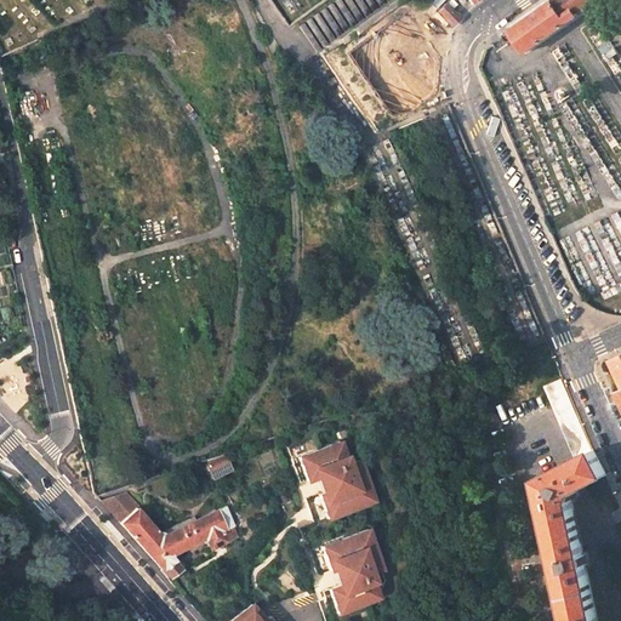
[(317,52),(318,51),(387,0),(336,0),(298,27),(317,52)]
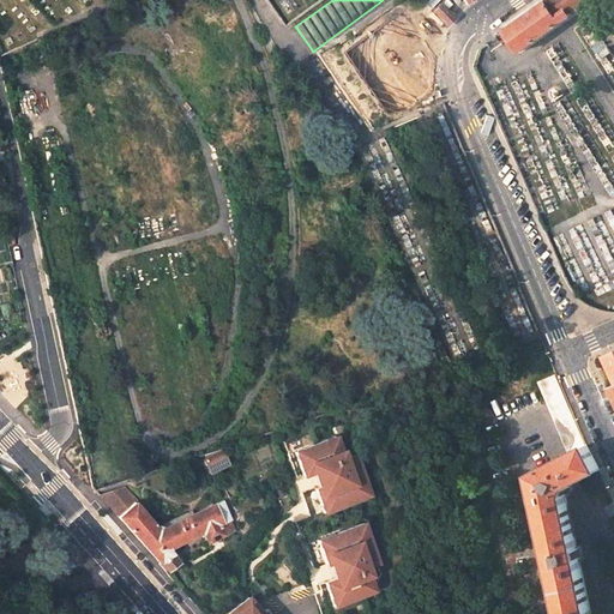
[(589,0),(547,0),(546,1),(557,16),(566,10),(571,16),(590,1),(589,0)]
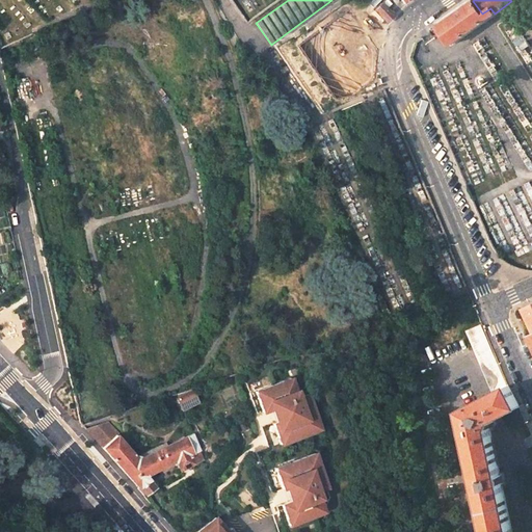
[(482,14),(473,1),(436,26),(449,45),(495,14),(490,8),(482,14)]
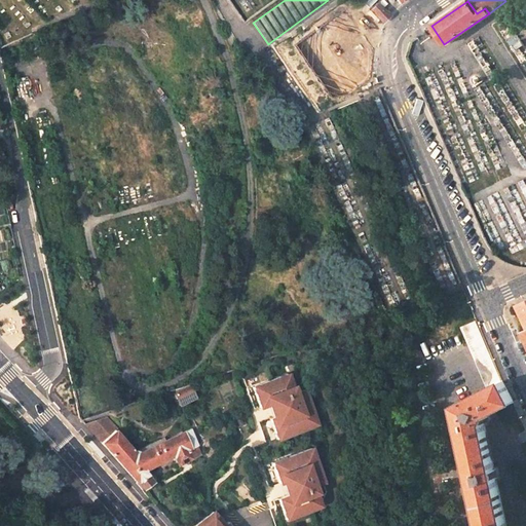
[(370,9),(382,23),(389,15),(377,3),(370,9)]
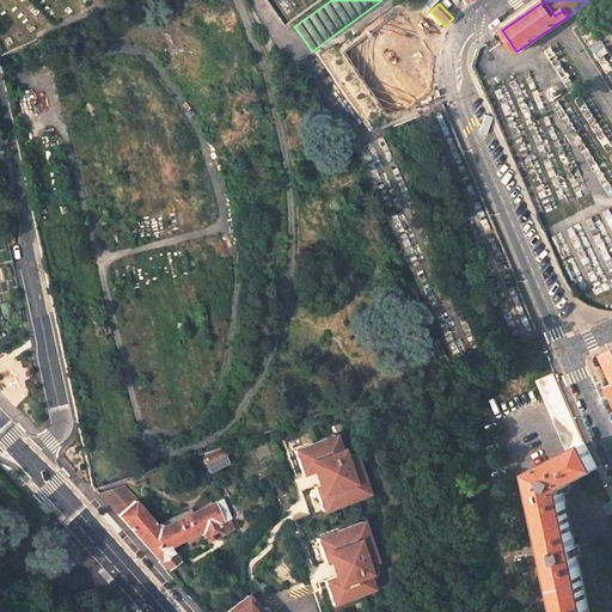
[(432,81),(415,89),(422,105),(439,97),(432,81)]
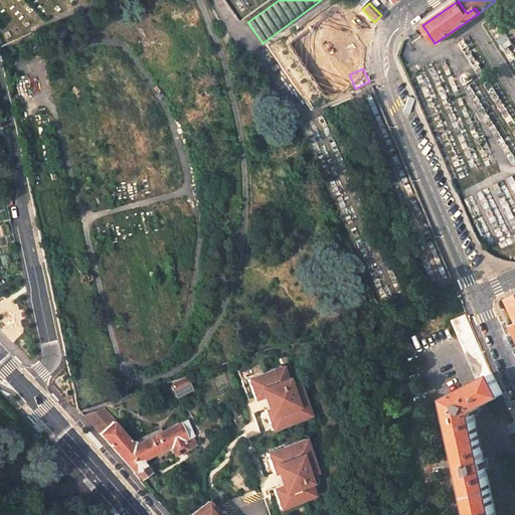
[(514,294),(506,299),(514,319),(514,294)]
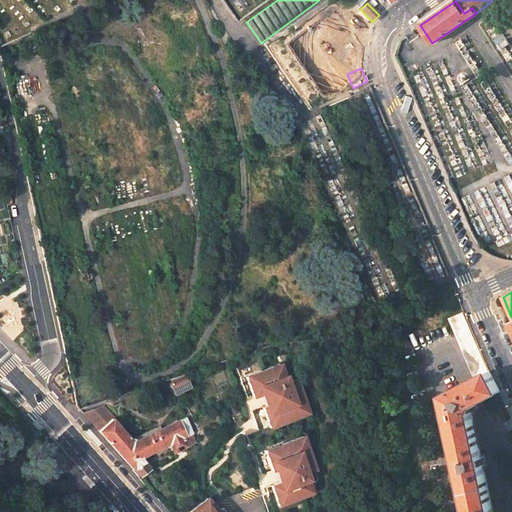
[(488,370),(463,313),(449,319),(474,378),(488,370)]
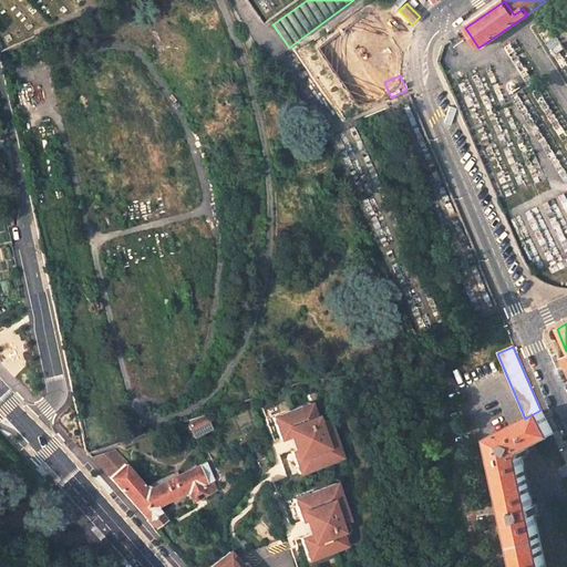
[(331,484),(325,463),(338,459),(325,421),(313,425),(307,409),(299,412),(297,406),(267,418),(275,440),(292,433),(297,449),(279,454),(287,476),(274,481),(289,524),(307,517),(312,533),(295,538),(302,560),(332,549),(331,545),(339,542),(333,525),(344,522),(331,484)]
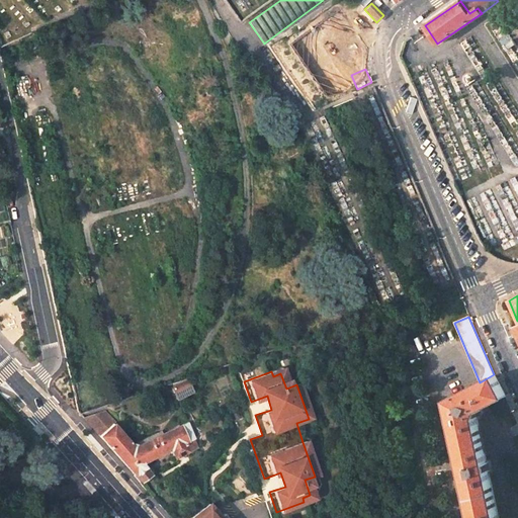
[(499,517),(489,470),(491,469),(489,461),(487,462),(478,417),(482,410),(481,409),(506,396),(496,375),(449,399),(476,517),(499,517)]
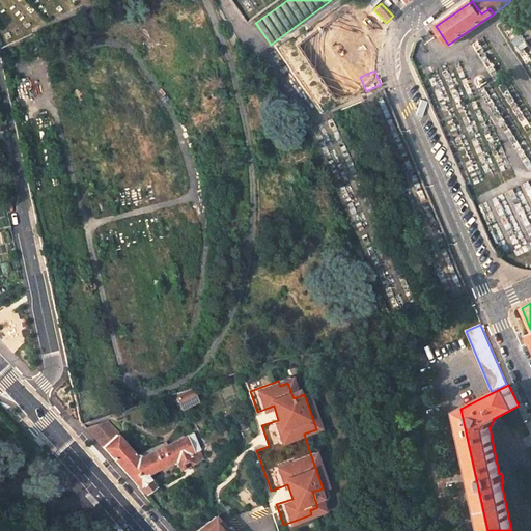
[(182,409),(187,420),(202,413),(197,401),(182,409)]
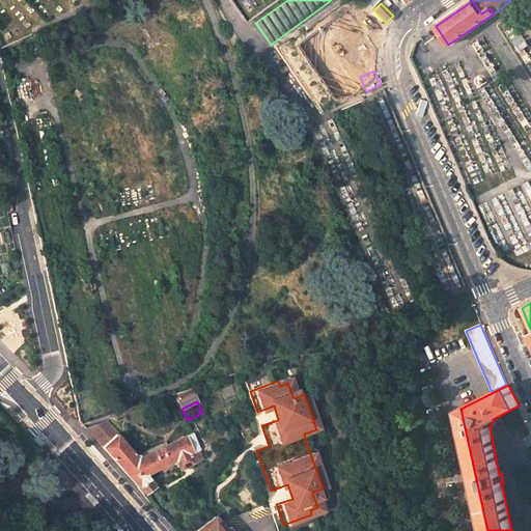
[(202,458),(199,450),(201,449),(192,432),(184,438),(154,450),(137,458),(119,466),(138,486),(149,479),(150,479),(146,474),(175,460),(179,470),(194,463),(195,463),(202,458)]
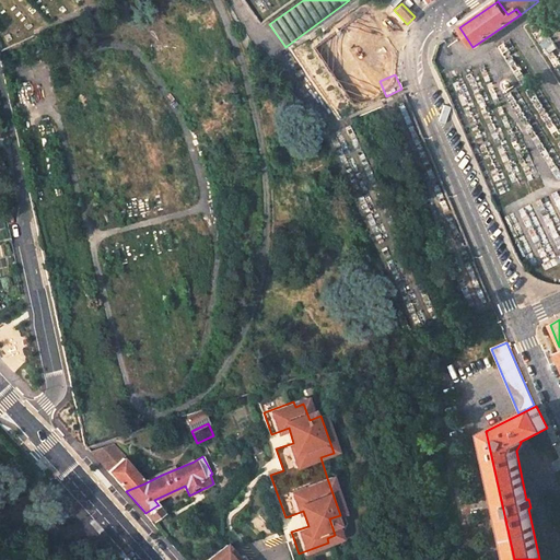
[(123,457),(107,471),(126,491),(144,483),(123,457)]
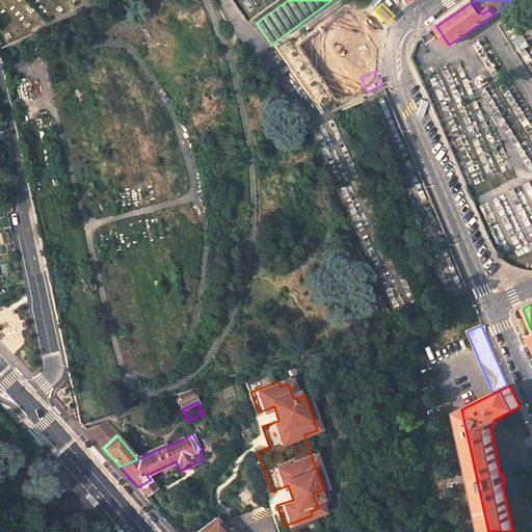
[(24,464),(18,458),(6,471),(12,476),(24,464)]
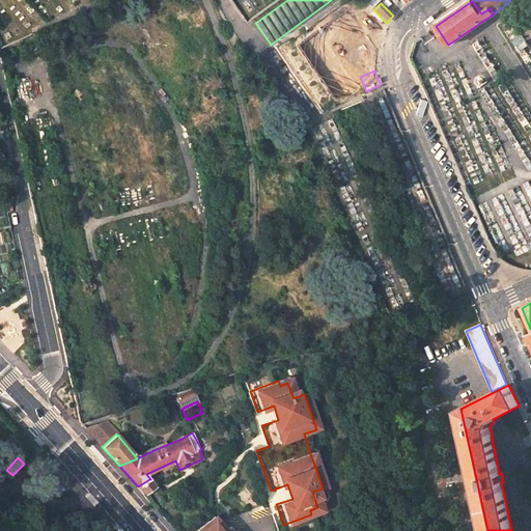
[(12,476),(8,472),(3,478),(7,481),(12,476)]
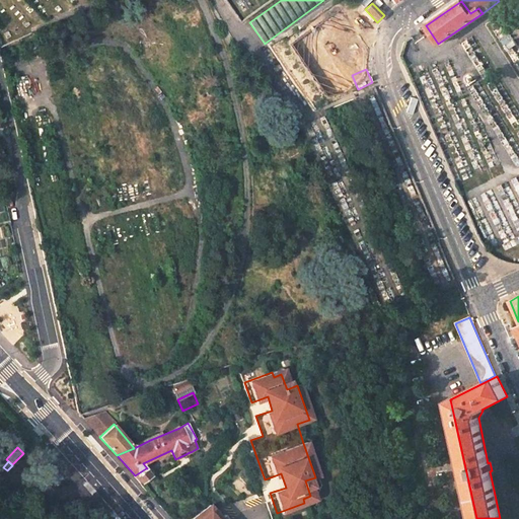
[(151,475),(146,468),(135,475),(134,476),(141,483),(151,475)]
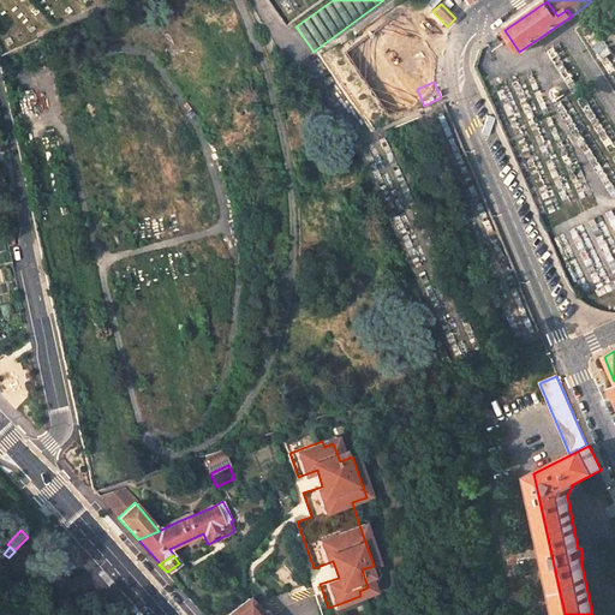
[(272,614),(269,611),(267,609),(263,614),(255,604),(252,607),(246,601),(225,614),(272,614)]
